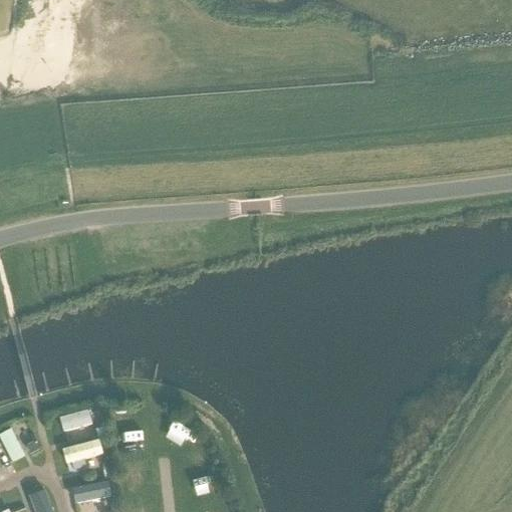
[(59,417),(63,433),(92,425),(88,409),(59,417)]
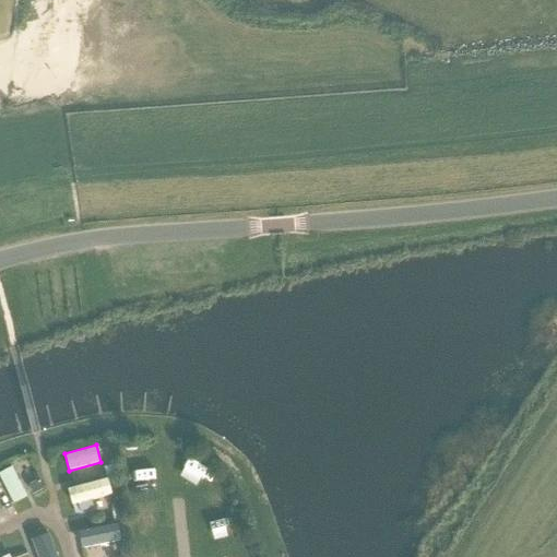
[(0,470),(0,477),(10,501),(37,490),(25,461),(0,470)]
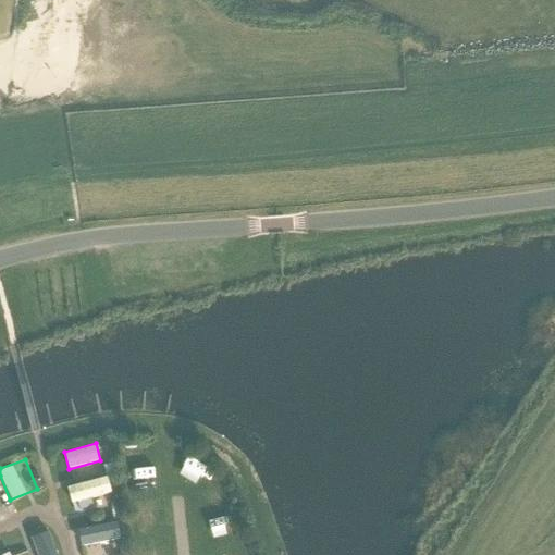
[(182,491),(206,475),(199,466),(176,482),(182,491)]
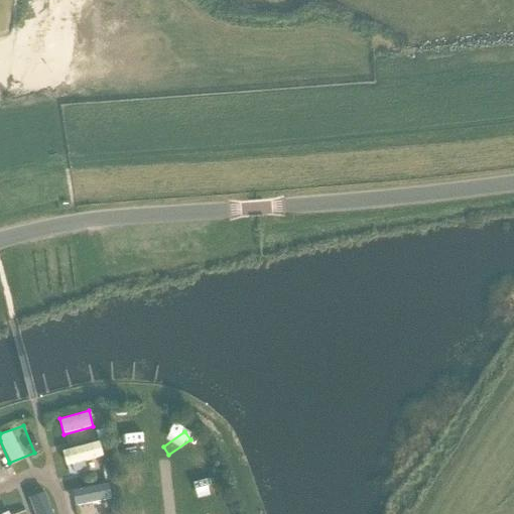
[(146,489),(144,467),(123,470),(126,492),(146,489)]
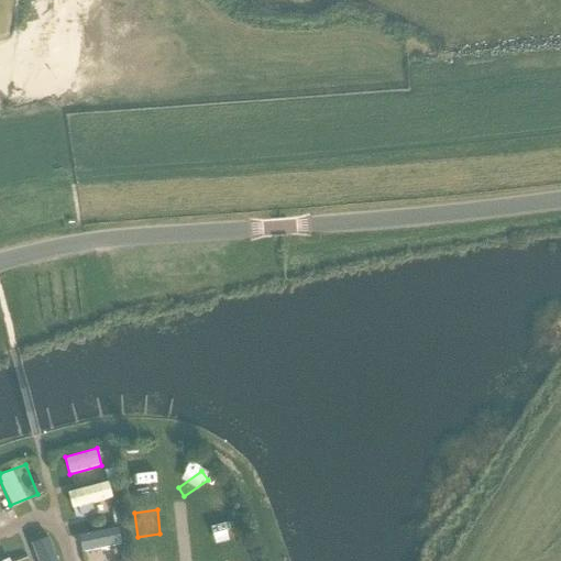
[(107,560),(107,547),(116,546),(114,529),(81,530),(83,560),(107,560)]
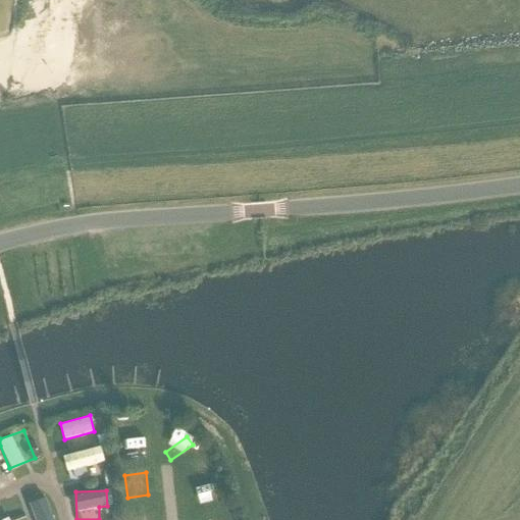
[(31,519),(52,519),(44,495),(24,502),(31,519)]
